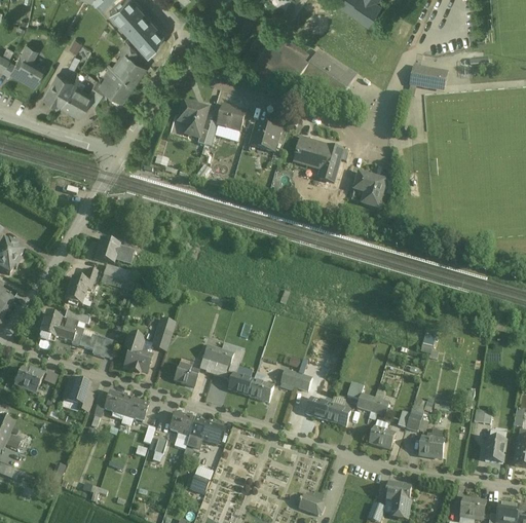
[(116,1),(115,0),(105,0),(104,1),(112,10),(119,4),(116,1)]
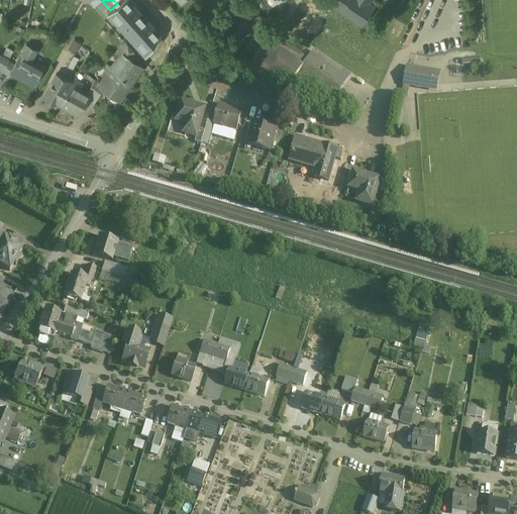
[(117,4),(110,10),(115,16),(115,20),(118,23),(122,23),(129,30),(136,24),(138,25),(146,17),(144,15),(145,14),(134,3),(131,0),(120,0),(119,1),(117,4)]
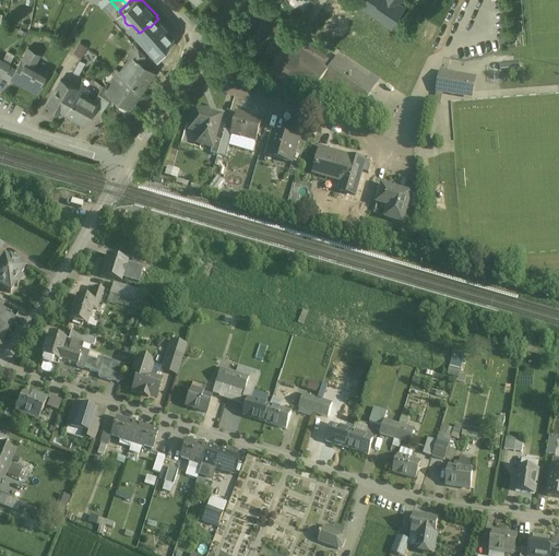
[(151,0),(145,3),(157,15),(163,11),(153,0),(151,0)]
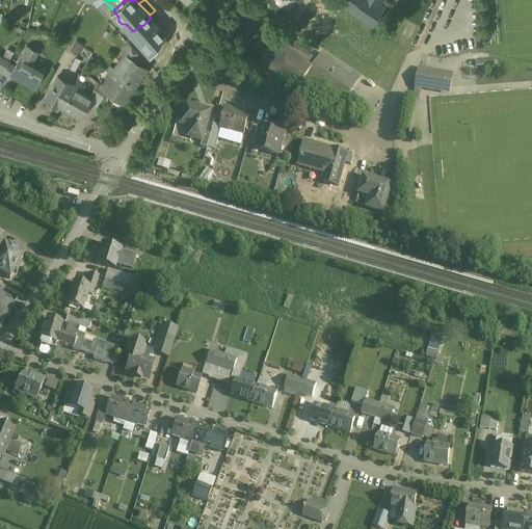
[(339,0),(360,14),(373,23),(386,4),(381,1),(379,0),(339,0)]
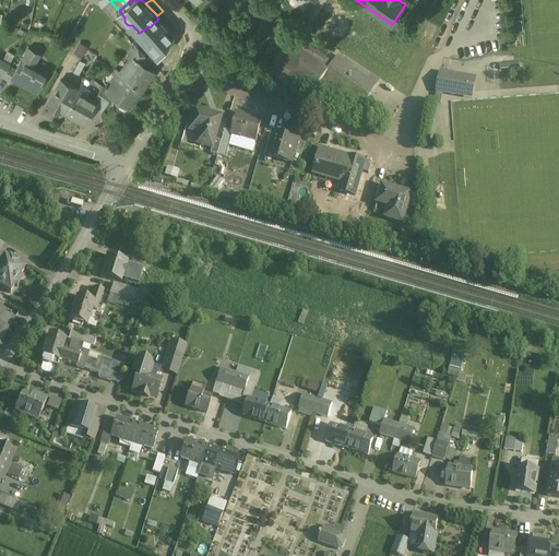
[(329,59),(281,26),(261,56),(269,61),(283,40),(323,67),(329,59)]
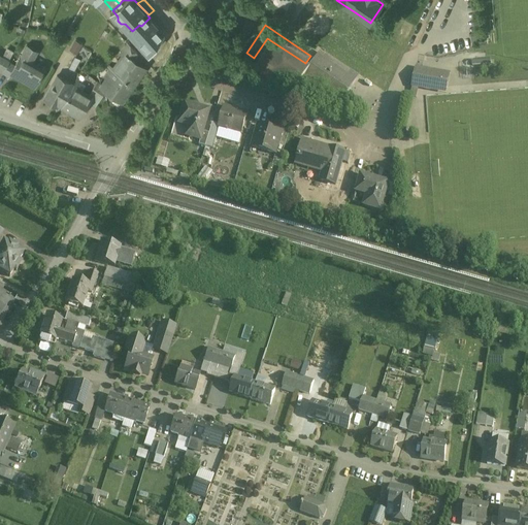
[(67,37),(60,33),(57,39),(64,43),(67,37)]
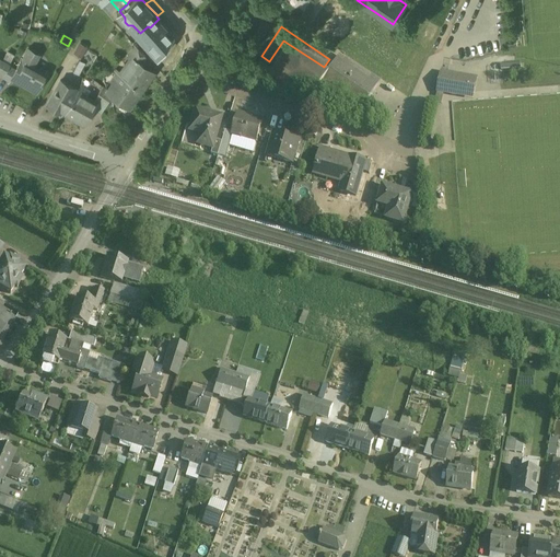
[(73,49),(82,54),(88,43),(79,38),(73,49)]
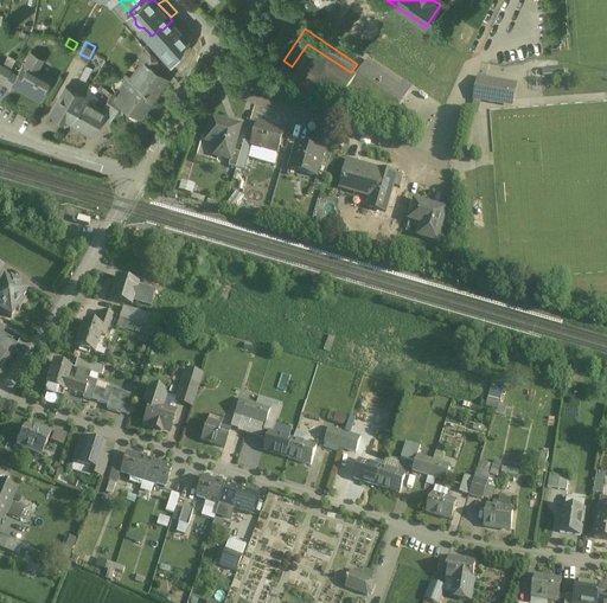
[(351,72),(307,44),(292,66),(291,69),(339,102),(346,91),(356,77),(356,76),(351,72)]
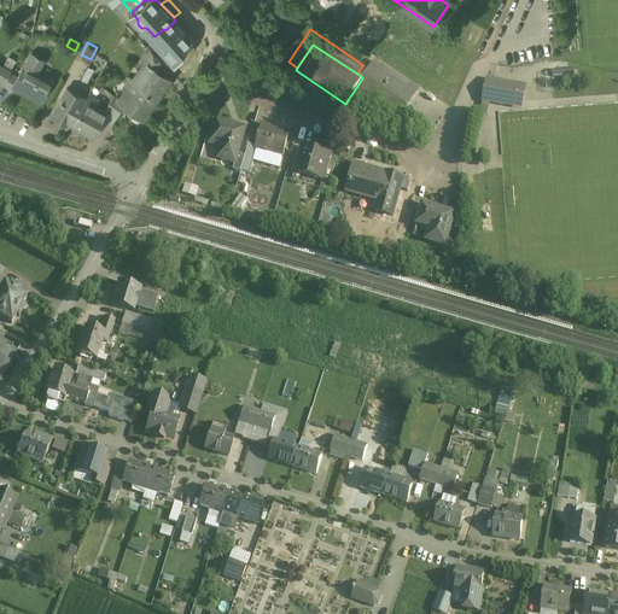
[(161,60),(150,48),(144,58),(146,60),(152,64),(156,66),(161,60)]
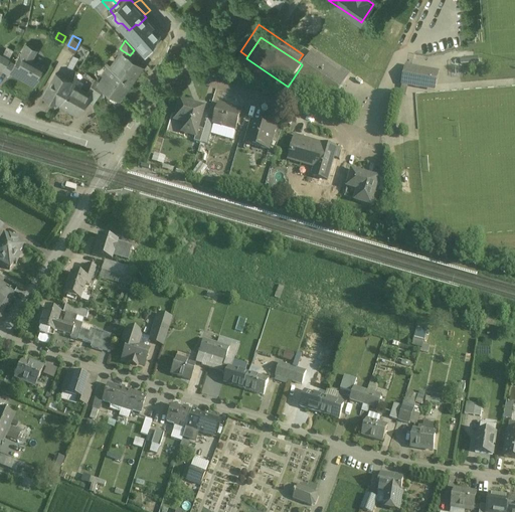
[(14,61),(11,66),(26,75),(25,77),(34,82),(43,66),(29,59),(36,47),(26,42),(20,53),(19,52),(14,61)]
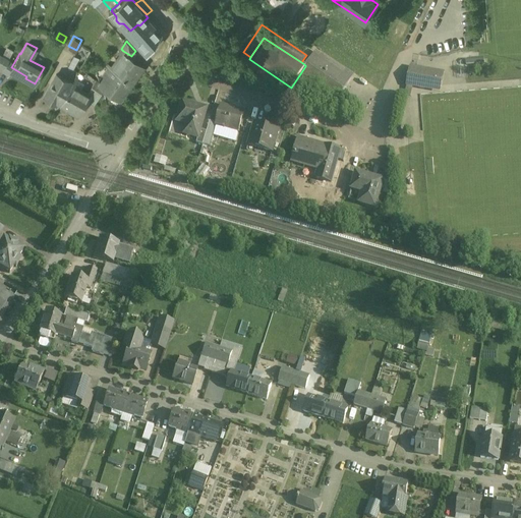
[(9,54),(12,47),(6,44),(2,51),(9,54)]
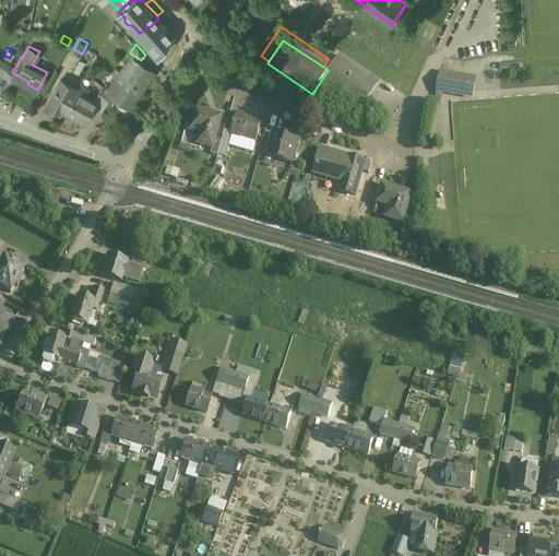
[(378,80),(339,54),(328,70),(328,71),(319,84),(357,109),(378,80)]
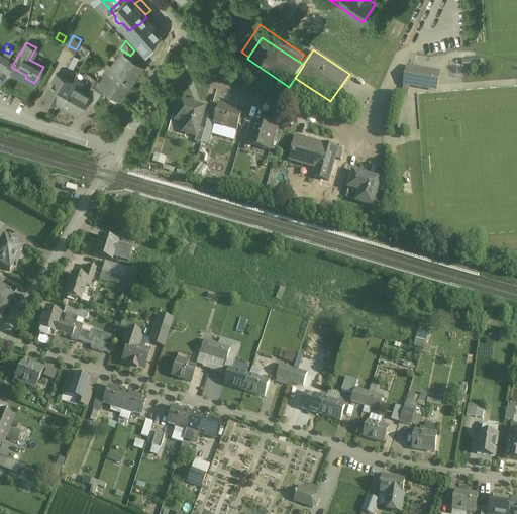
[(122,50),(116,60),(118,62),(114,68),(130,80),(139,66),(128,59),(130,56),(127,54),(122,50)]
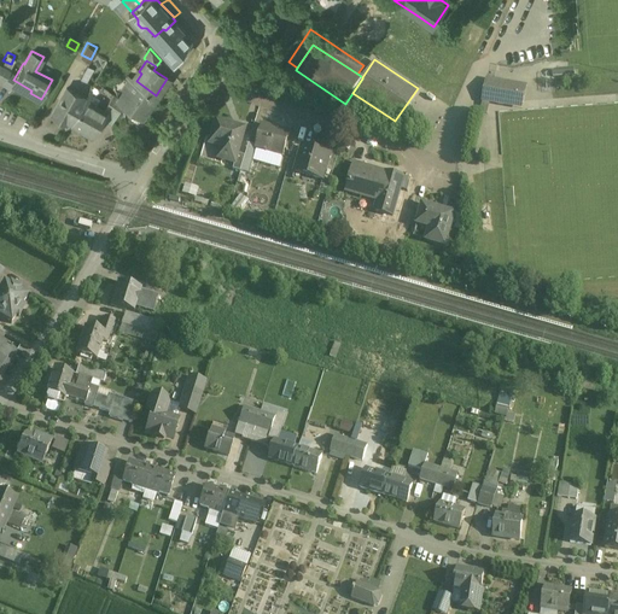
[(10,69),(0,63),(0,80),(3,81),(10,69)]
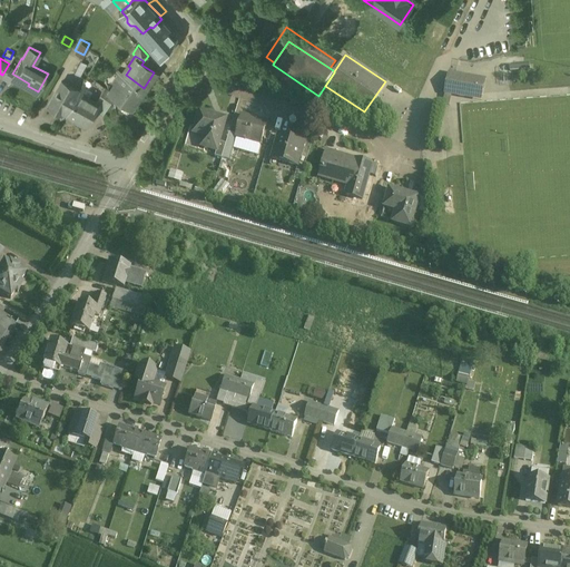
[(87,61),(81,59),(74,70),(80,74),(87,61)]
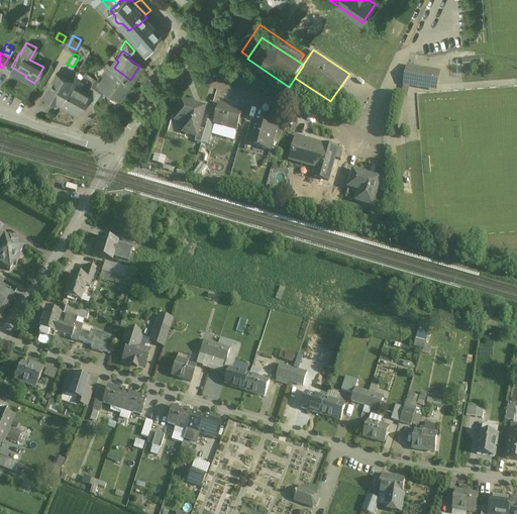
[(14,62),(8,58),(2,68),(9,72),(11,67),(14,62)]
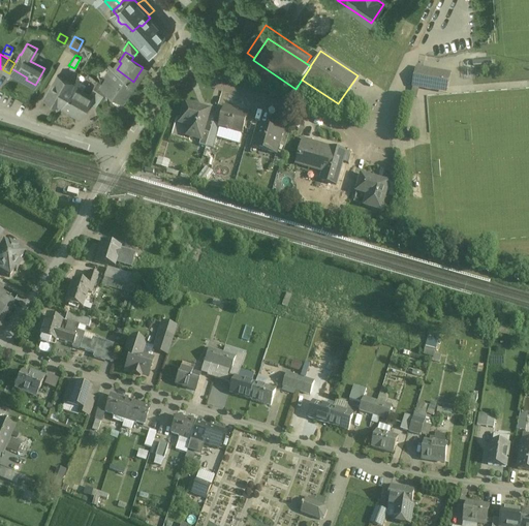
[(434,68),(416,65),(412,85),(418,86),(430,87),(431,86),(441,85),(442,78),(433,76),(434,68)]
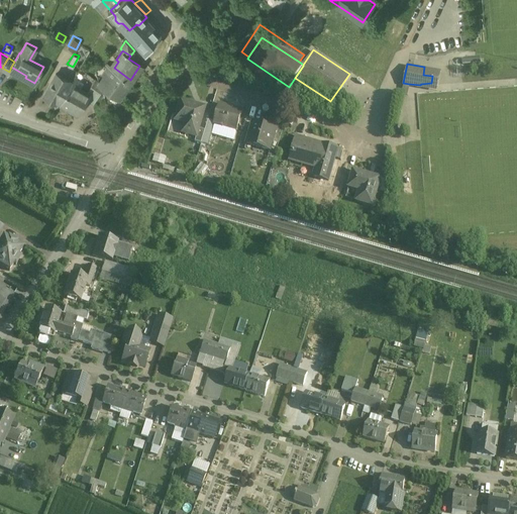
[(100,80),(99,82),(106,87),(119,96),(130,80),(114,68),(110,66),(100,80)]
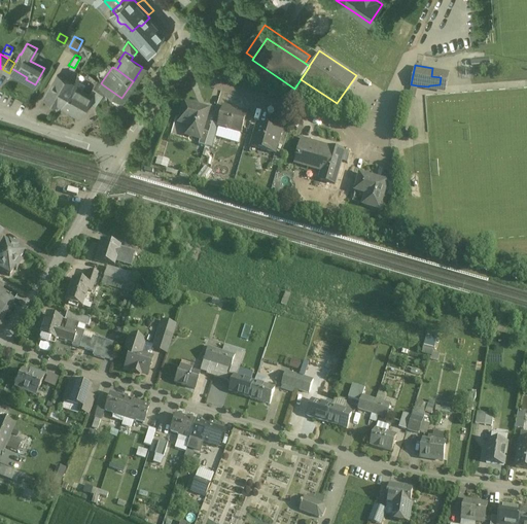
[(57,73),(44,95),(57,102),(59,99),(62,101),(61,104),(72,83),(73,82),(57,73)]
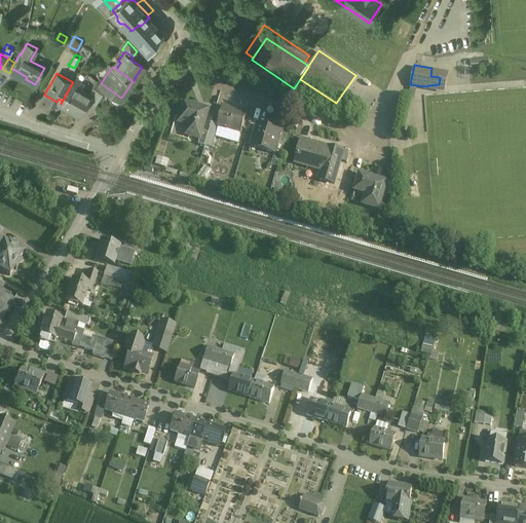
[(102,80),(97,77),(97,78),(92,86),(103,94),(104,95),(108,88),(101,83),(102,81),(102,80)]
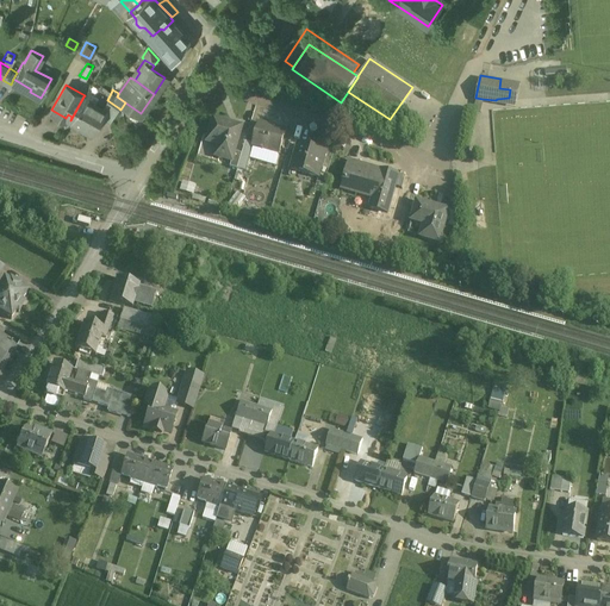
[(91,104),(83,100),(85,98),(83,97),(70,120),(91,132),(105,108),(92,101),(91,104)]
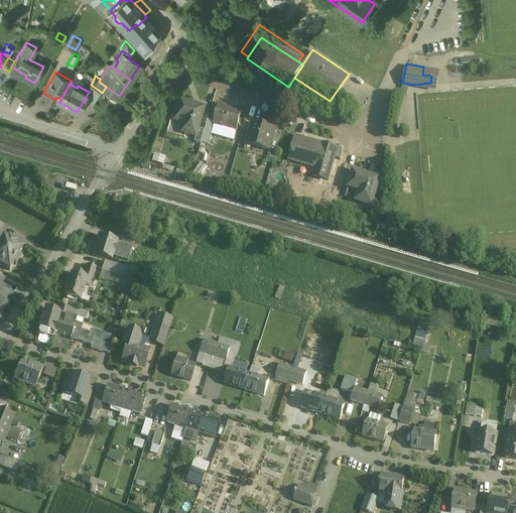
[(101,92),(91,85),(89,88),(92,90),(87,99),(93,102),(101,92)]
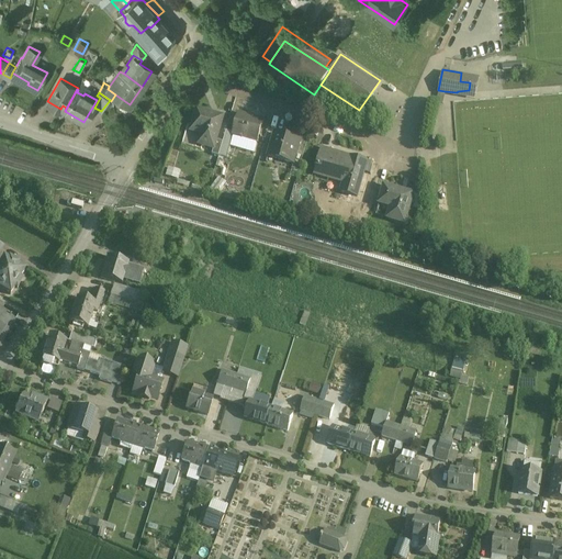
[(223,115),(197,108),(191,129),(204,133),(202,143),(214,146),(216,137),(223,115)]
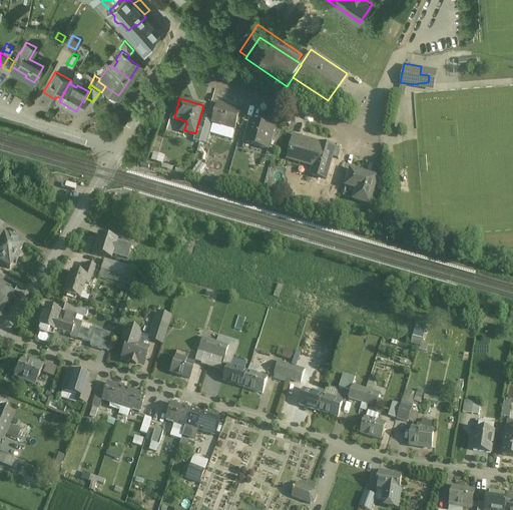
[(239,108),(217,101),(212,119),(211,121),(212,122),(234,128),(239,108)]
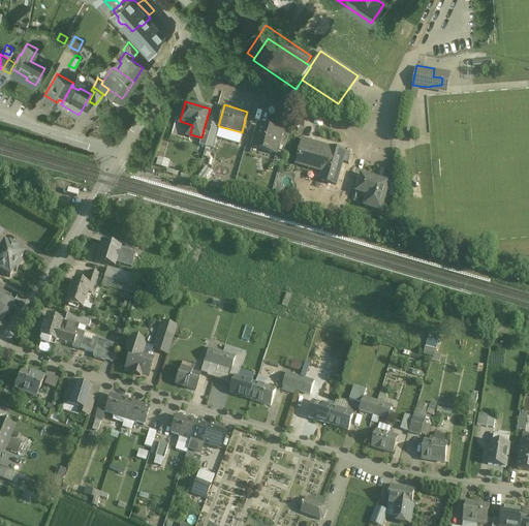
[(219,123),(212,121),(210,131),(206,145),(213,147),(217,134),(219,126),(218,125),(219,123)]
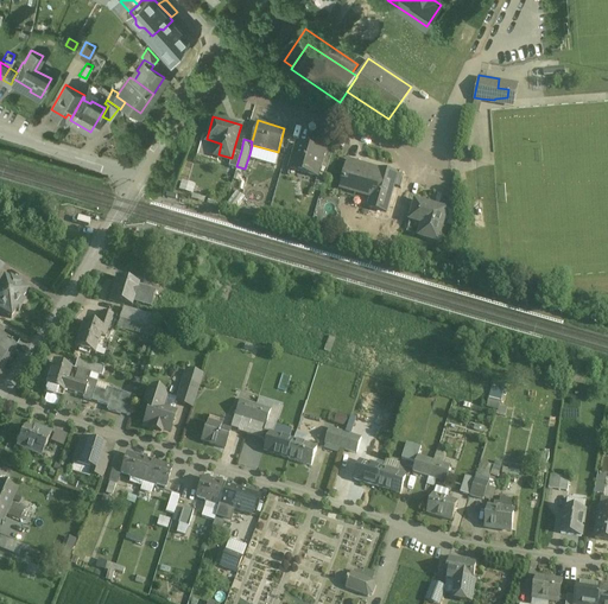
[(324,150),(297,141),(290,167),(311,173),(317,175),(324,150)]
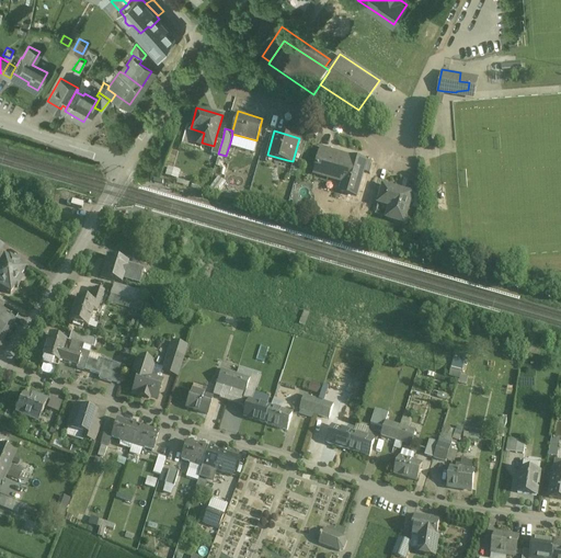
[(256,140),(232,134),(230,143),(253,149),(253,150),(256,140)]
